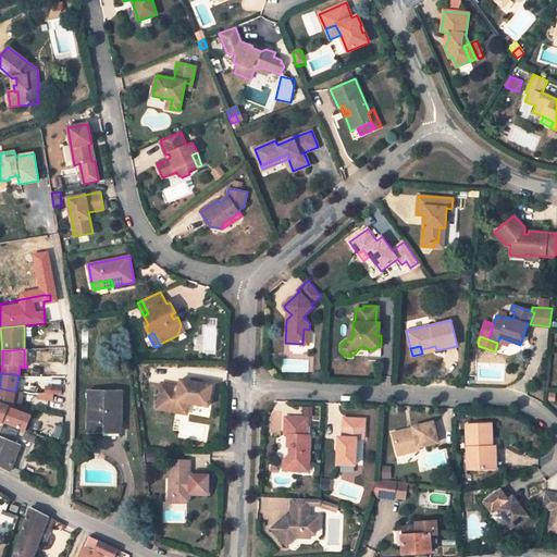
[(180,387),(161,384),(157,409),(175,412),(177,405),(188,407),(189,403),(209,406),(212,385),(201,383),(192,382),(181,380),(180,387)]
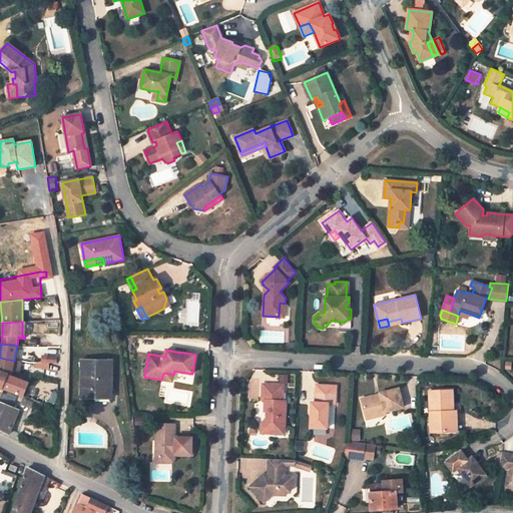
[(14,361),(0,358),(0,371),(7,374),(18,379),(20,374),(12,371),(12,369),(19,371),(20,362),(14,361)]
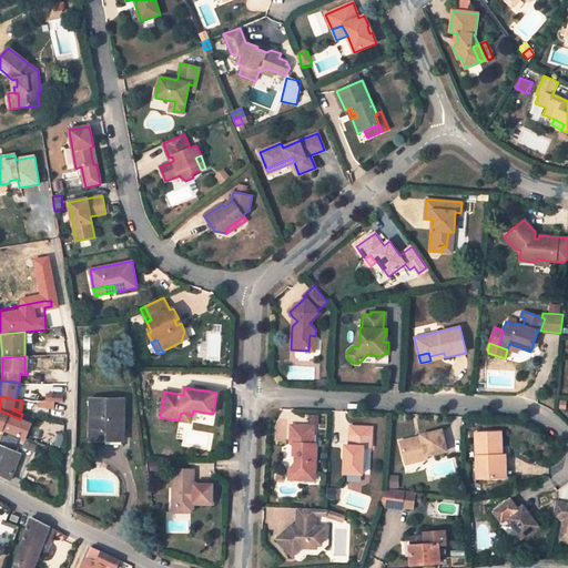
[(123,440),(124,399),(110,399),(110,404),(91,404),(90,440),(123,440)]
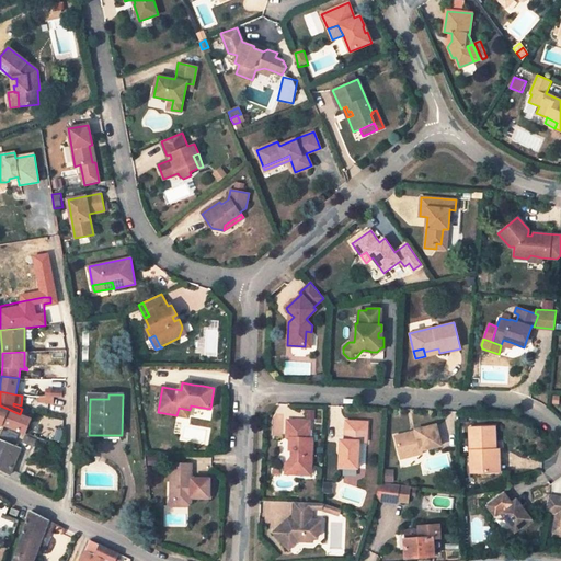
[(190,410),(179,408),(176,415),(189,418),(190,410)]
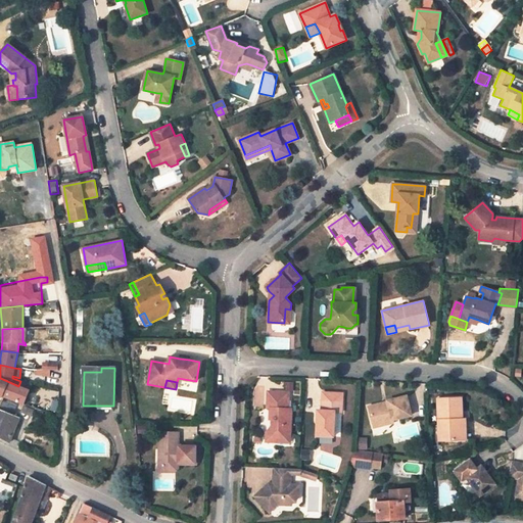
[(18,386),(7,381),(3,395),(3,396),(12,399),(24,403),(25,403),(31,388),(32,385),(20,381),(18,386)]
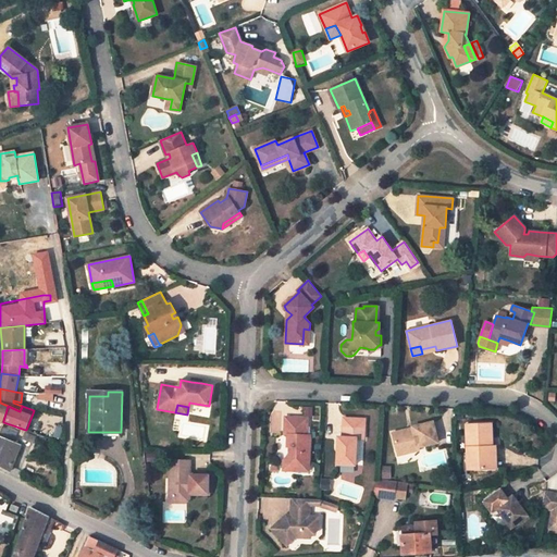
[(308,418),(285,417),(285,425),(305,426),(307,426),(308,418)]
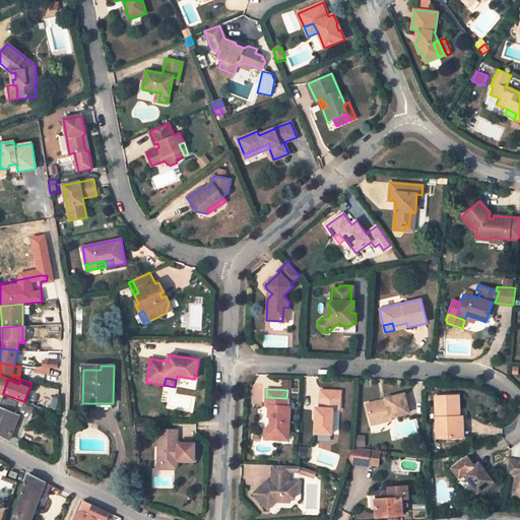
[(339,409),(340,391),(320,390),(320,407),(316,407),(315,433),(331,434),(333,409),(339,409)]
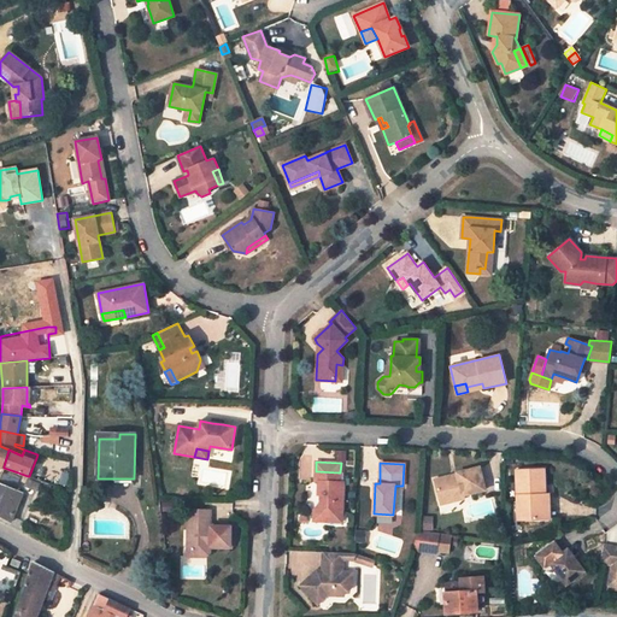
[(487,493),(481,468),(458,472),(459,477),(459,480),(454,481),(453,481),(453,479),(436,482),(441,503),(451,500),(457,504),(465,501),(465,498),(487,493)]
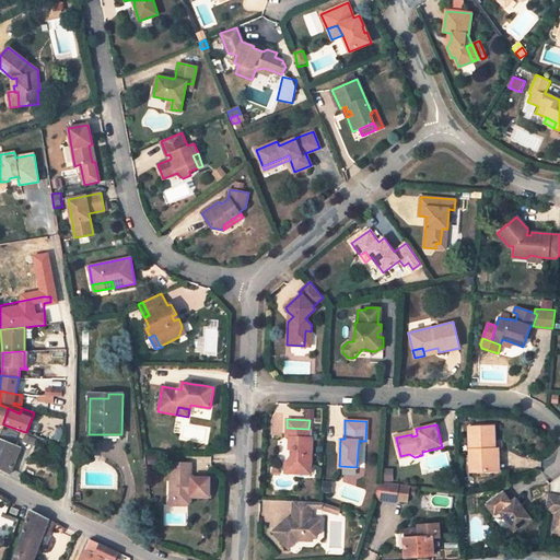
[(494,450),(493,427),(468,428),(470,473),(492,471),(491,454),(489,454),(489,450),(494,450)]
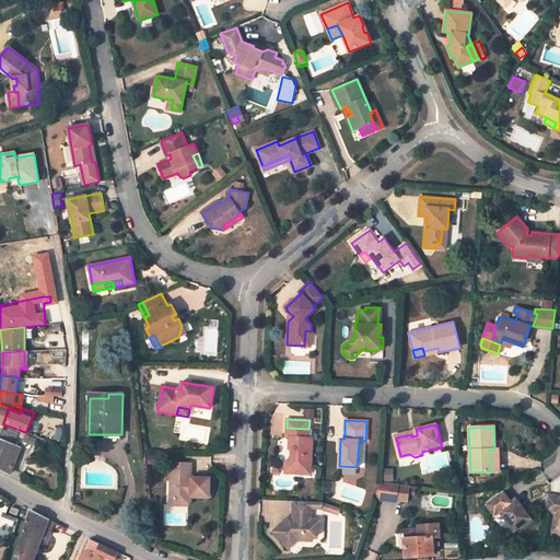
[(306,436),(306,429),(287,428),(286,435),(289,435),(289,448),(292,450),(294,450),(293,453),(291,456),(286,463),(286,473),(299,473),(300,466),(311,466),(312,438),(308,436),(306,436)]
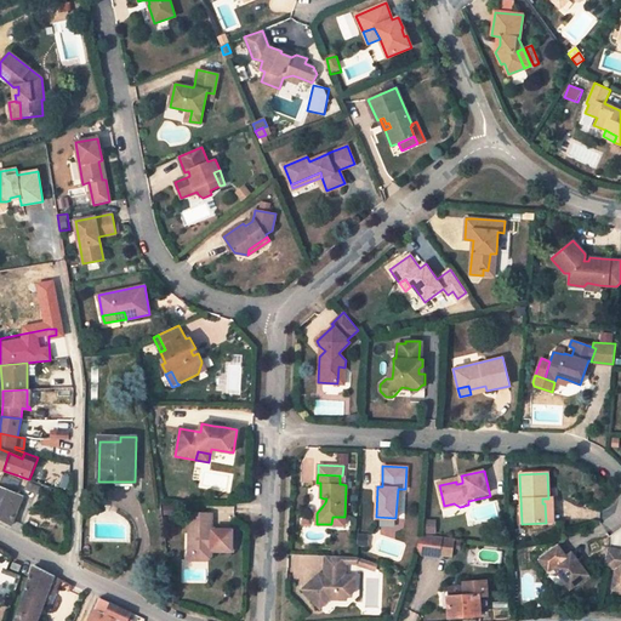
[(20,479),(9,476),(9,478),(1,476),(0,478),(0,485),(15,491),(20,479)]
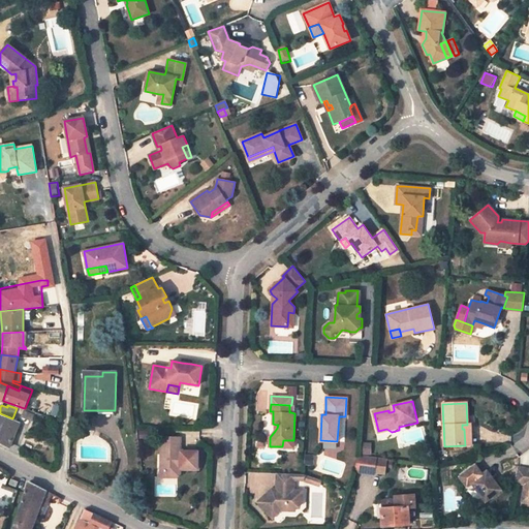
[(34,414),(23,410),(21,416),(32,421),(34,414)]
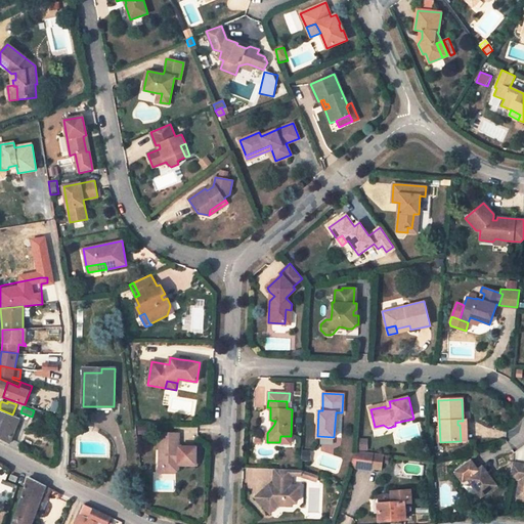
[(12,415),(0,409),(0,439),(9,444),(14,432),(16,427),(19,418),(12,415)]
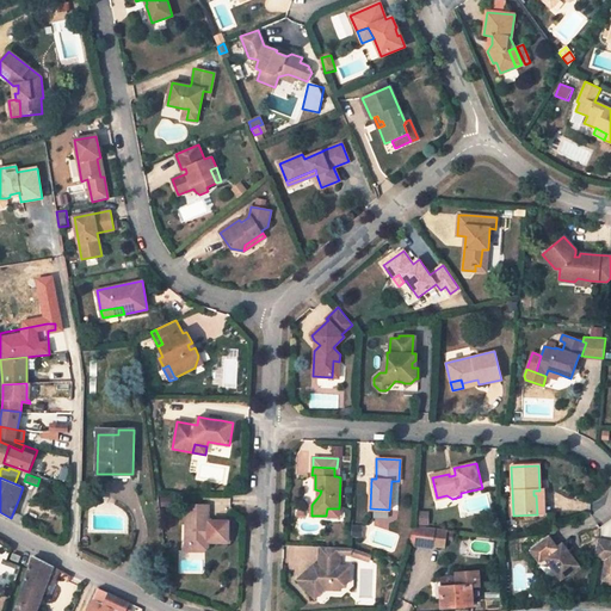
[(544,513),(543,489),(539,491),(534,491),(534,495),(536,495),(537,514),(544,513)]
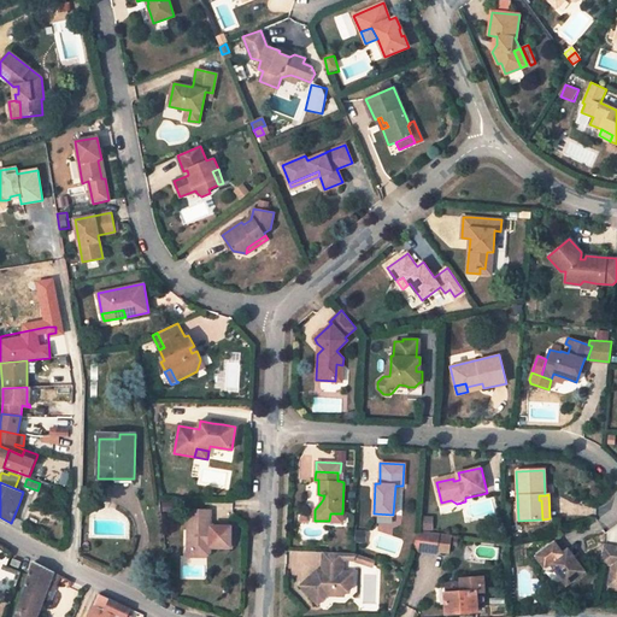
[(207,526),(207,510),(188,510),(188,530),(193,535),(192,557),(205,557),(210,552),(210,548),(233,548),(233,526),(211,526),(207,526)]
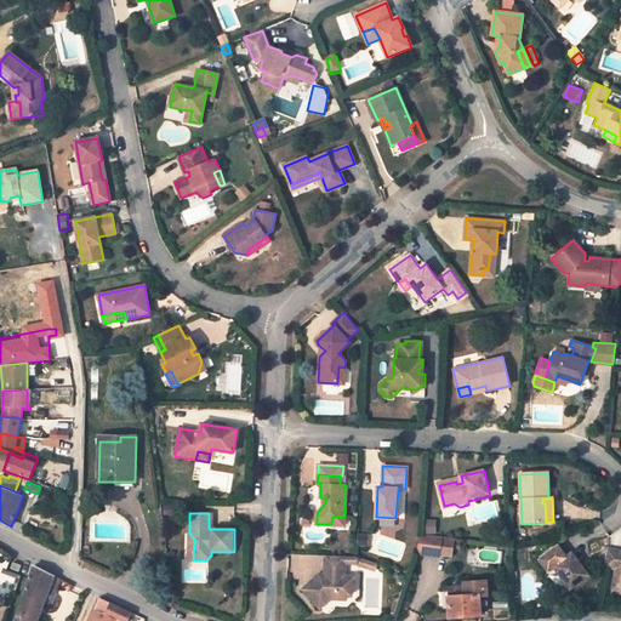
[(440,537),(422,534),(416,553),(438,556),(440,537)]
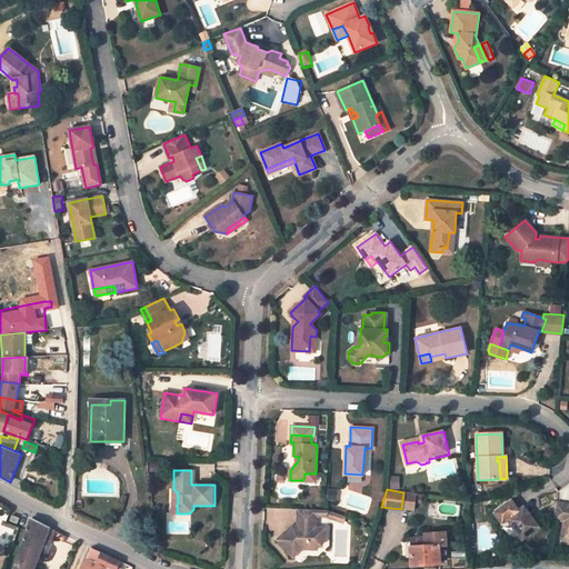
[(415,493),(403,492),(401,508),(411,509),(415,493)]
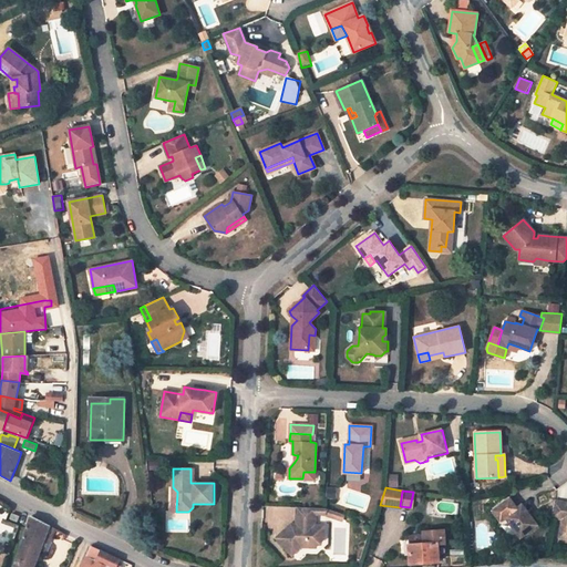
[(537,525),(522,505),(517,508),(509,498),(494,511),(502,522),(506,518),(512,525),(521,538),(537,525)]
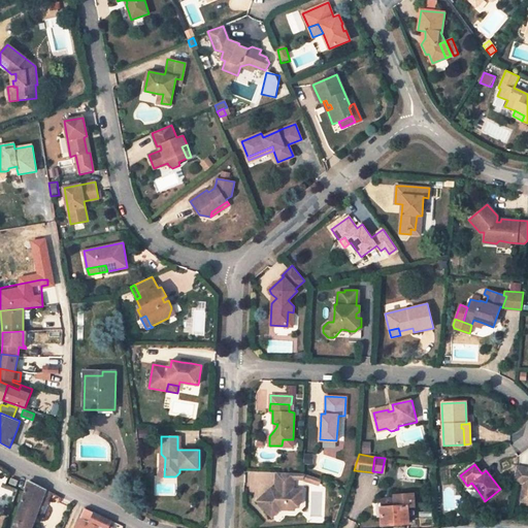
[(527,468),(517,467),(514,481),(514,482),(524,484),(522,493),(527,493),(527,468)]
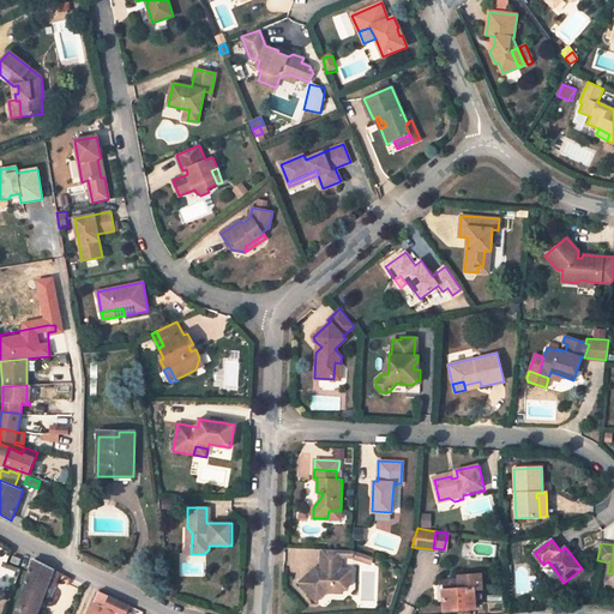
[(341,557),(342,551),(321,549),(321,569),(317,573),(314,570),(300,583),(315,602),(326,594),(331,589),(337,589),(345,589),(351,584),(351,571),(341,570),(341,557)]
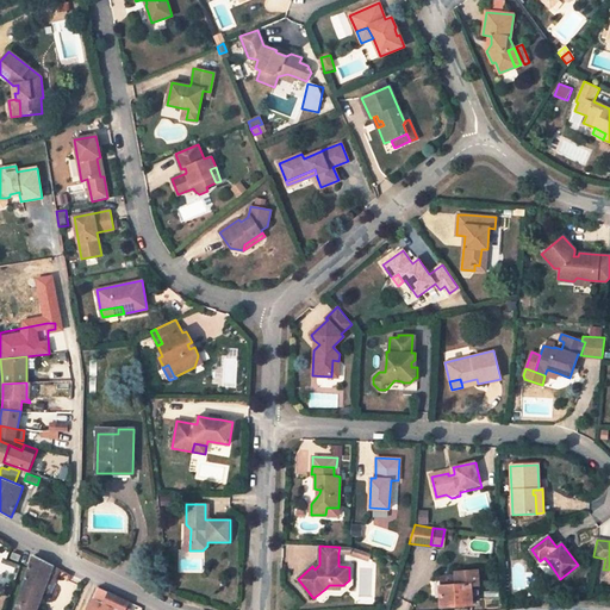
[(371,554),(352,548),(349,554),(368,560),(371,554)]
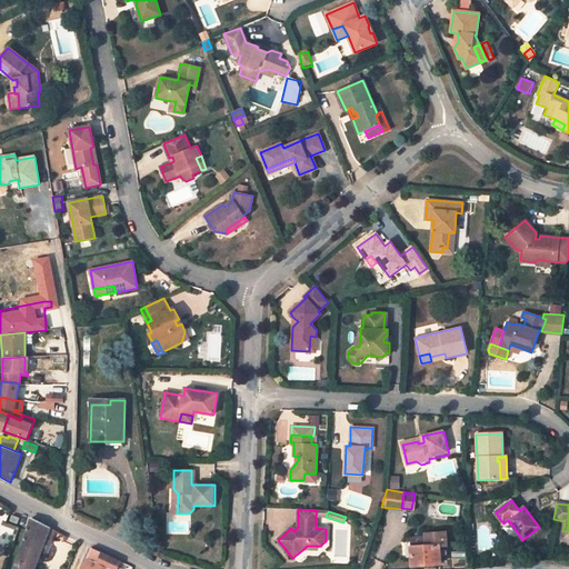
[(40,552),(50,528),(31,518),(18,561),(16,560),(13,568),(16,568),(15,568),(30,568),(37,551),(40,552)]
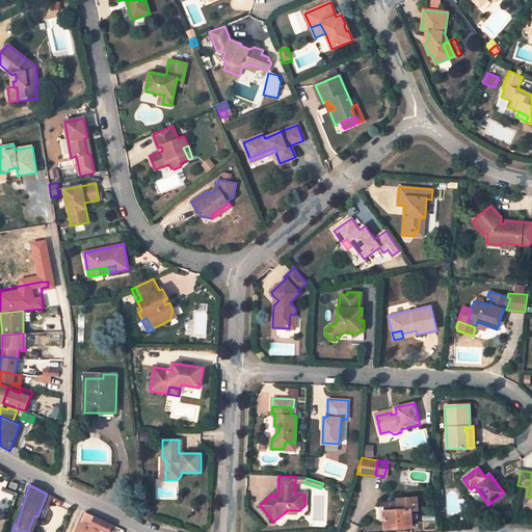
[(488,505),(480,493),(473,497),(482,509),(488,505)]
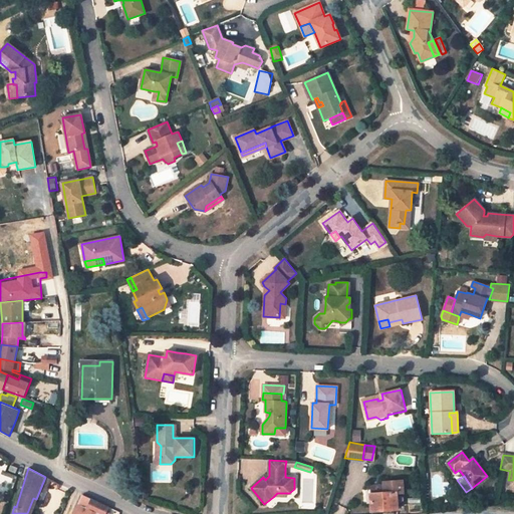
[(42,501),(51,480),(45,477),(36,499),(42,501)]
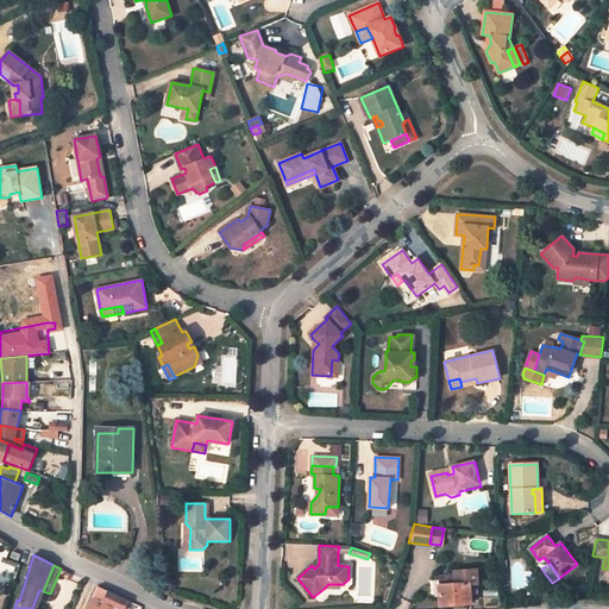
[(456,575),(438,576),(439,585),(440,606),(471,603),(471,598),(470,585),(476,585),(478,585),(477,570),(456,572),(456,575)]
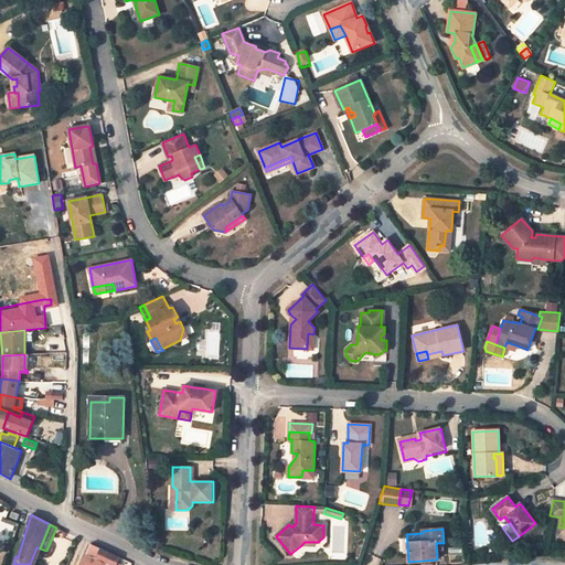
[(117,564),(118,564),(120,557),(91,544),(86,554),(89,556),(87,562),(93,564),(92,564),(117,564)]
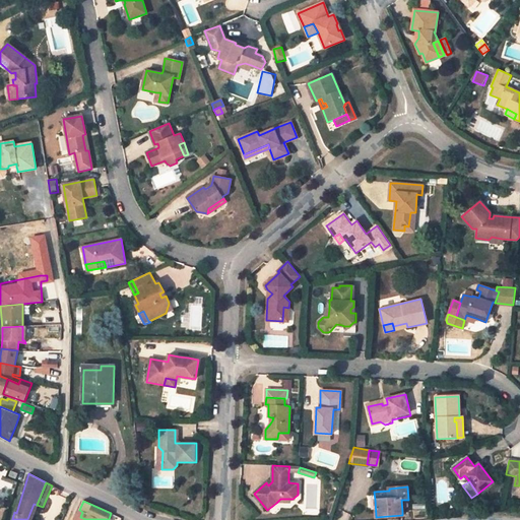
[(84,519),(85,519),(80,517),(82,512),(79,510),(74,519),(84,519)]
